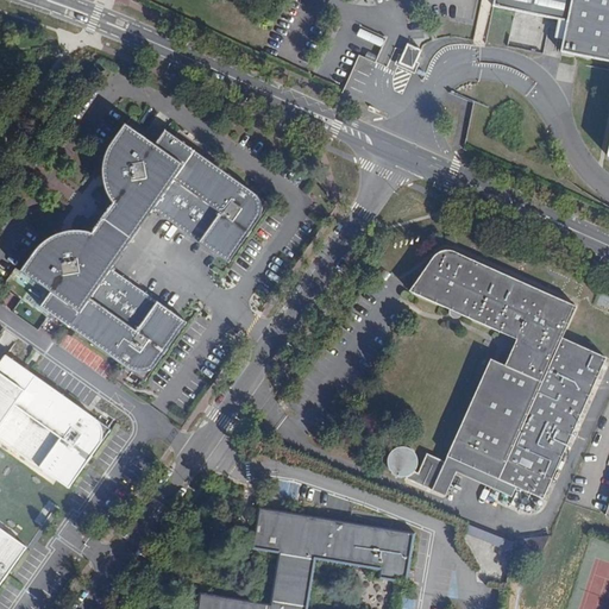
[(608,0),(493,0),(491,5),(567,20),(562,51),(608,61),(608,136),(606,156),(608,156),(608,0)]
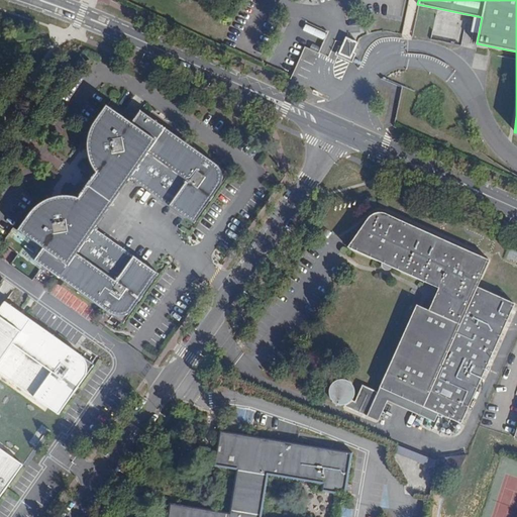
[(381,78),(380,81),(391,86),(392,82),(394,83),(395,74),(397,63),(392,65),(387,69),(380,77),(381,78)]
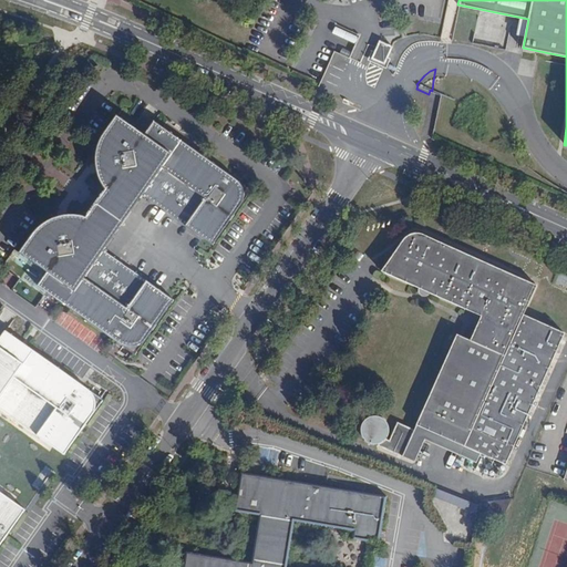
[(55,223),(50,220),(45,222),(41,225),(34,232),(20,253),(48,272),(38,286),(135,356),(174,300),(104,250),(143,196),(213,245),(251,191),(154,121),(145,135),(117,115),(102,136),(98,146),(96,155),(101,157),(104,156),(106,173),(103,174),(100,178),(103,184),(106,191),(88,218),(83,217),(76,216),(73,215),(70,219),(70,223),(57,226),(55,223)]
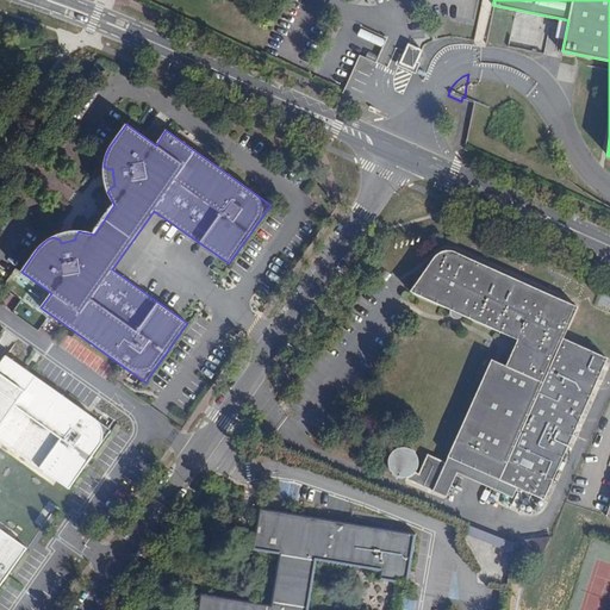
[(109,169),(104,167),(103,174),(104,180),(105,186),(107,192),(111,187),(114,186),(112,168),(109,169)]
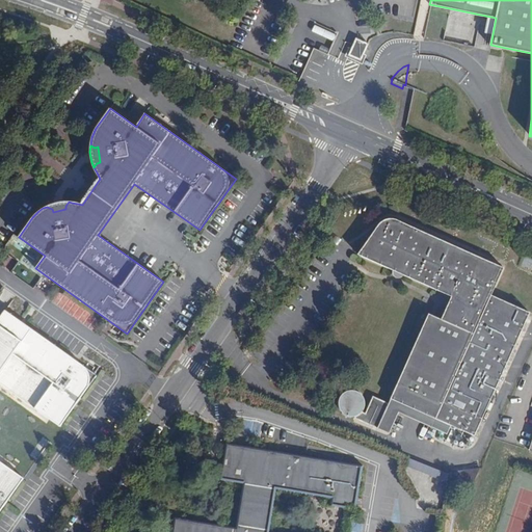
[(56,203),(47,207),(52,209),(53,212),(65,209),(65,206),(69,202),(68,202),(61,202),(56,203)]
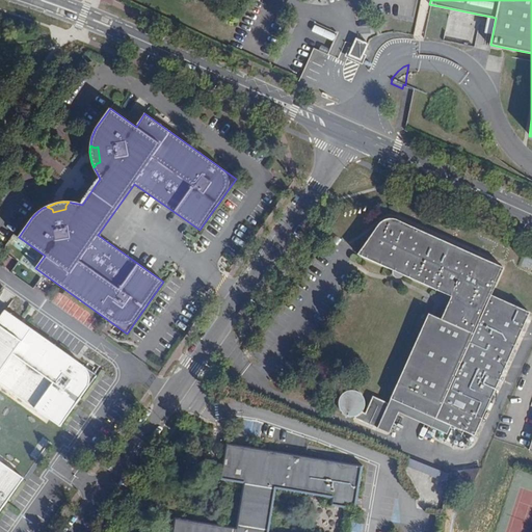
[(383,221),(379,224),(357,255),(451,296),(442,319),(428,314),(391,398),(436,419),(475,435),(530,313),(491,295),(504,267),(398,219),(395,219),(390,219),(386,220),(383,221)]
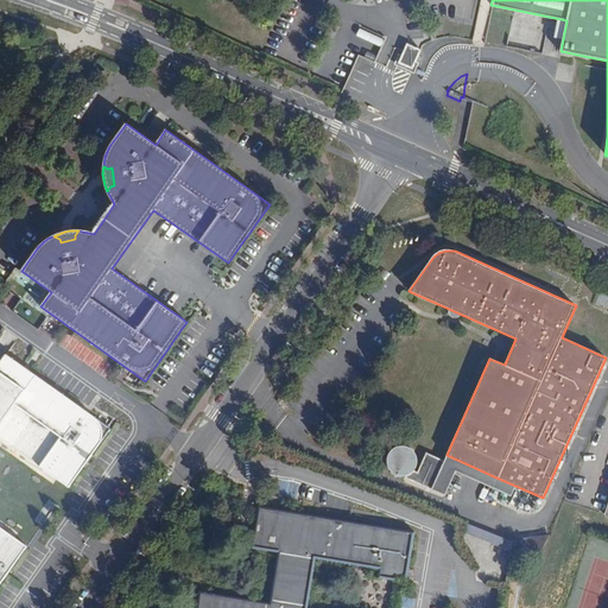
[(0,584),(27,548),(0,527),(0,438),(69,488),(111,429),(6,355),(0,362),(0,584)]
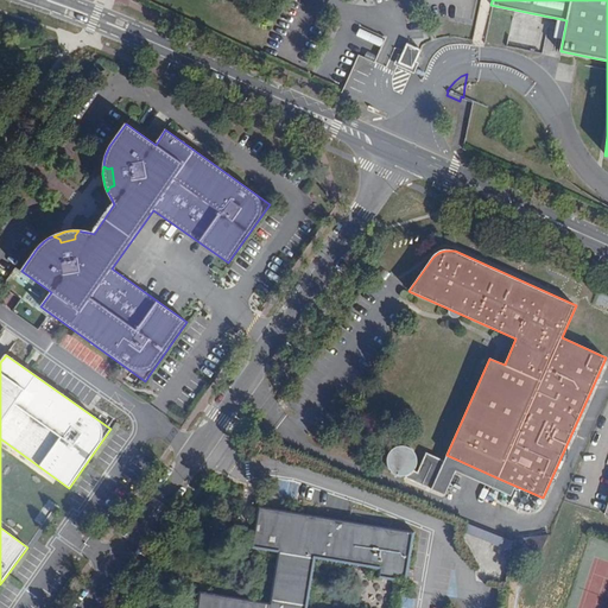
[(417,473),(413,481),(445,495),(456,470),(443,464),(444,461),(426,453),(419,468),(416,466),(417,461),(416,456),(415,454),(411,449),(407,448),(404,447),(401,447),(397,448),(396,449),(393,450),(391,453),(390,455),(388,458),(388,463),(390,468),(393,472),(396,474),(398,475),(403,475),(410,474),(413,470),(417,473)]
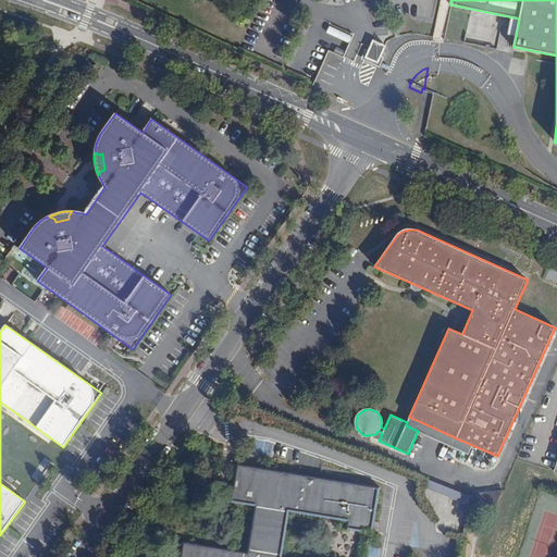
[(457,438),(409,417),(406,425),(418,431),(453,447),(457,438)]
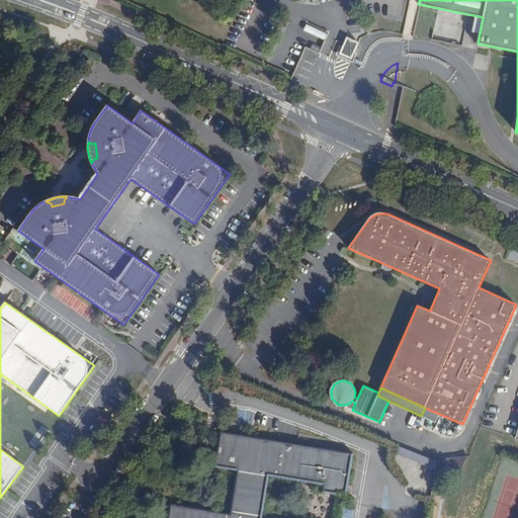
[(231,514),(170,504),(167,517),(261,517),(269,476),(324,485),(322,493),(347,497),(353,453),(221,431),(214,467),(238,470),(231,514)]
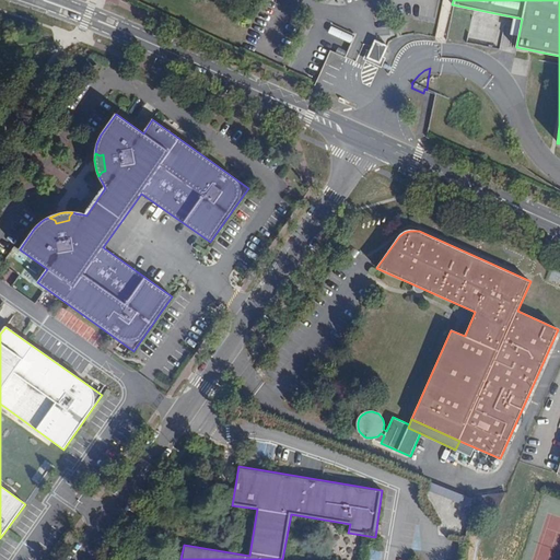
[(457,493),(429,481),(426,489),(454,501),(457,493)]
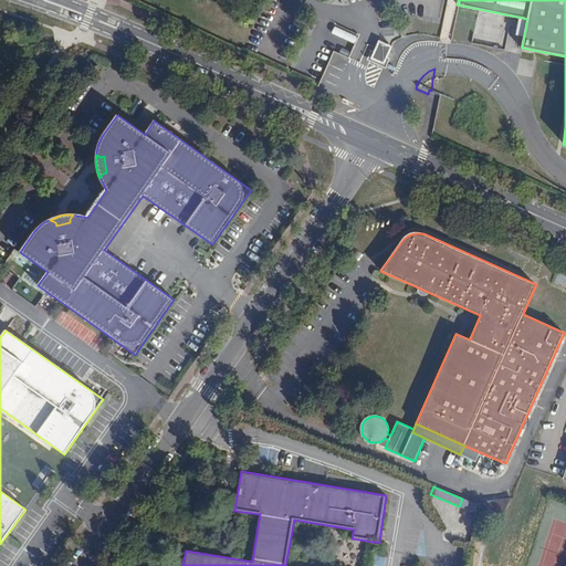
[(503,515),(511,498),(479,502),(475,521),(503,515)]
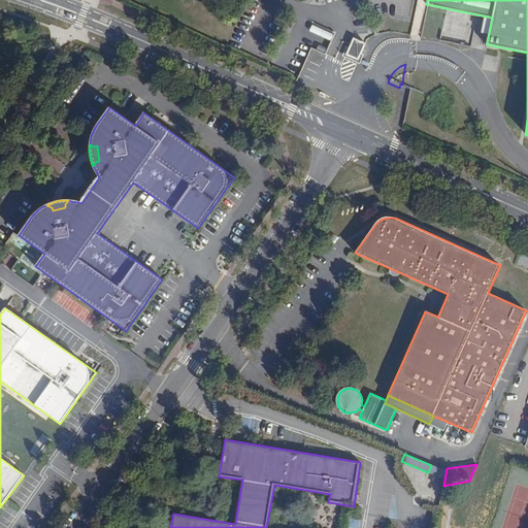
[(441,469),(431,465),(428,472),(438,476),(441,469)]
